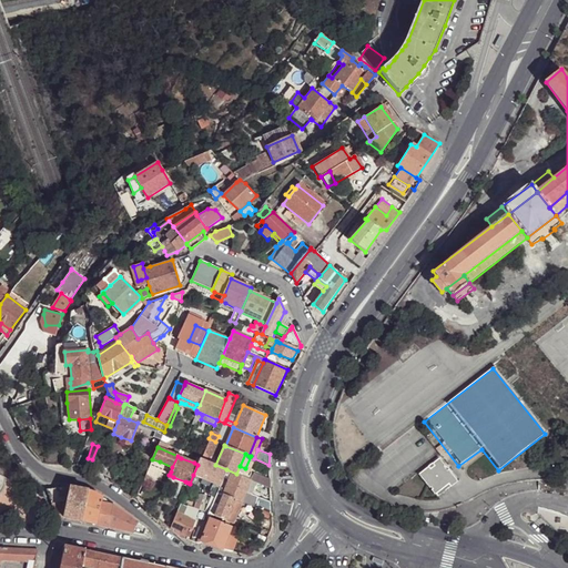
[(99,472),(109,477),(113,462),(103,458),(99,472)]
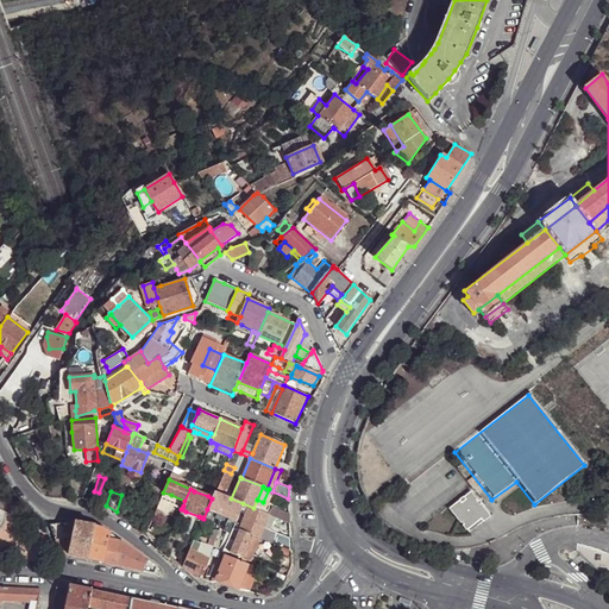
[(218,508),(230,513),(238,515),(240,509),(243,503),(231,498),(214,491),(212,498),(207,509),(217,513),(218,508)]
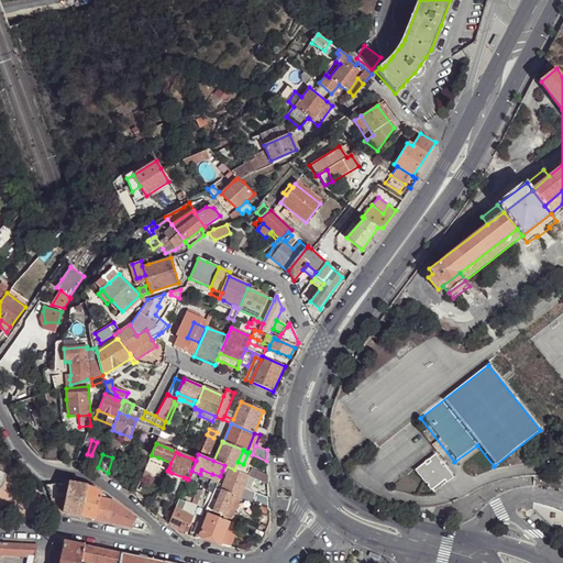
[(443,470),(433,457),(427,463),(427,462),(421,466),(412,474),(423,488),(424,487),(427,489),(426,490),(429,495),(449,479),(441,471),(443,470)]
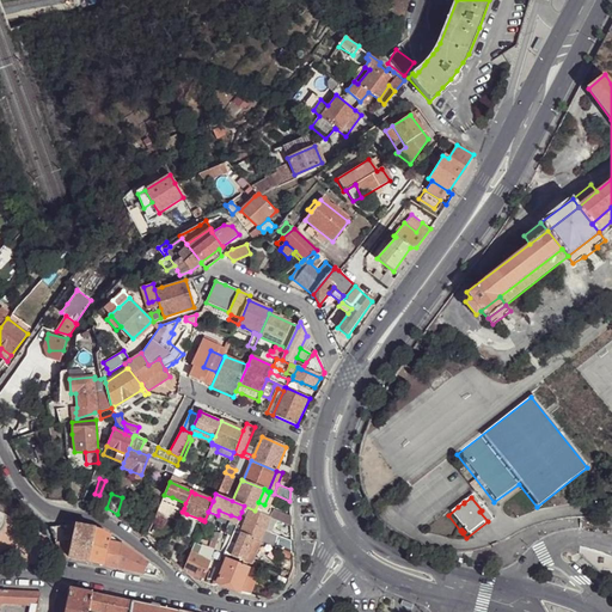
[(262,540),(293,552),(292,540),(270,532),(264,530),(270,516),(255,510),(244,506),(242,512),(245,513),(249,513),(242,530),(234,527),(234,531),(236,531),(252,538),(262,540)]
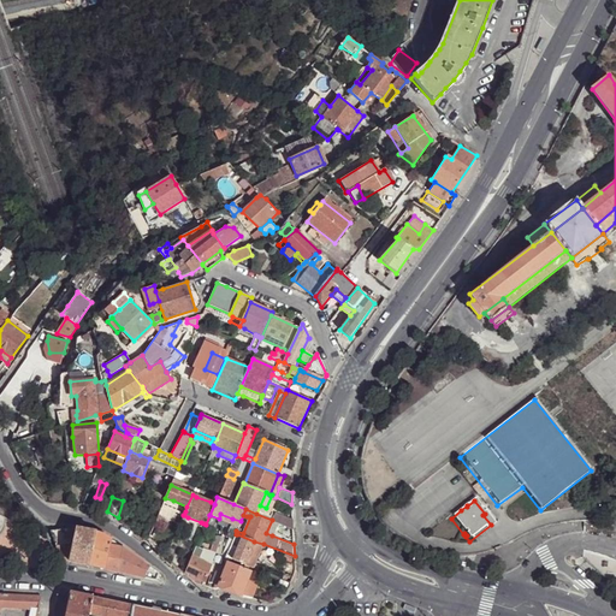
[(277,522),(294,528),(292,519),(274,513),(272,520),(277,522)]
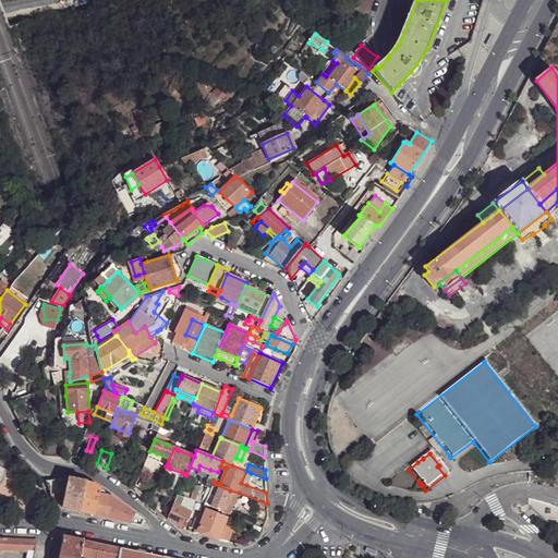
[(198,470),(208,474),(210,470),(199,465),(198,470)]
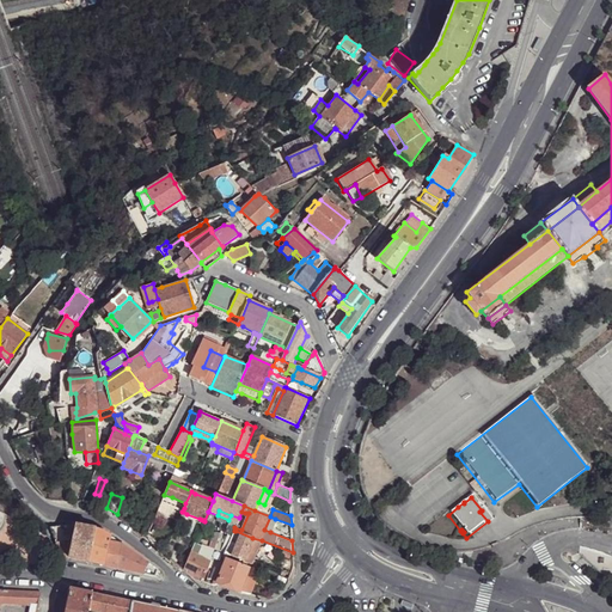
[(224,533),(231,536),(234,531),(234,527),(239,518),(231,515),(228,520),(224,533)]
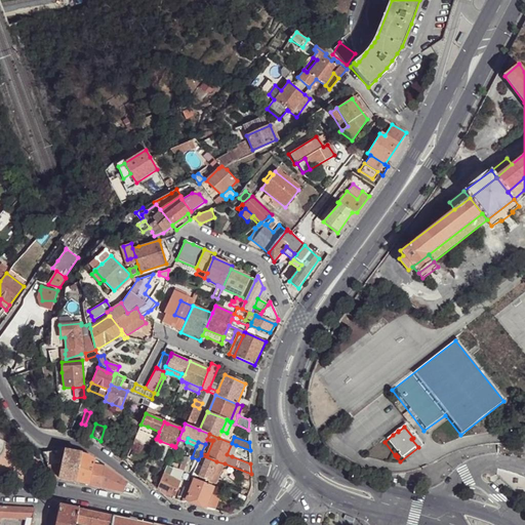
[(227,454),(232,456),(236,445),(232,443),(227,454)]
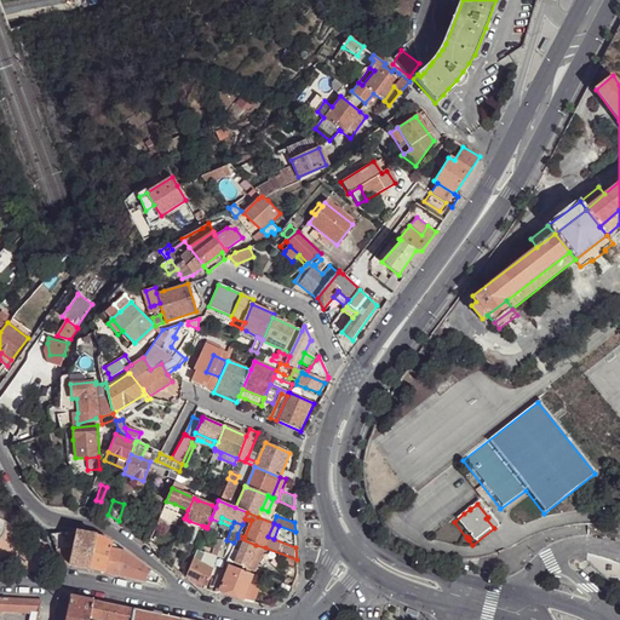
[(75,545),(78,532),(65,533),(65,537),(69,537),(68,543),(75,545)]
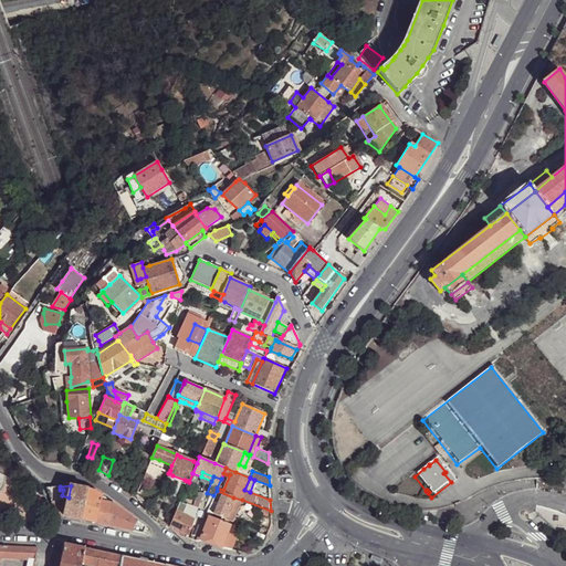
[(64,515),(81,520),(87,489),(71,485),(69,498),(66,505),(64,515)]
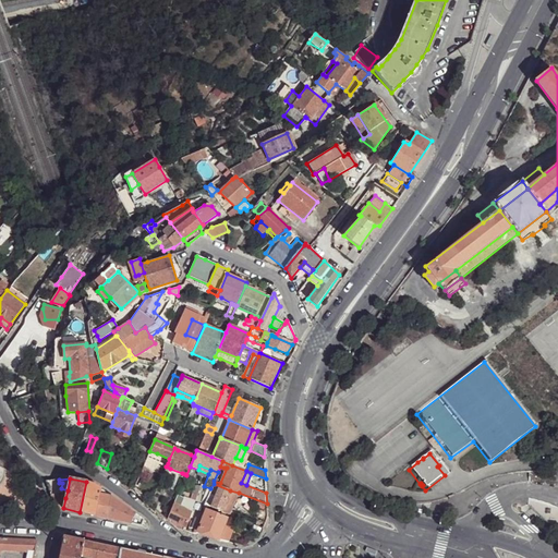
[(58,496),(60,496),(61,488),(62,483),(59,483),(59,480),(46,481),(50,493),(51,497),(57,498),(58,496)]
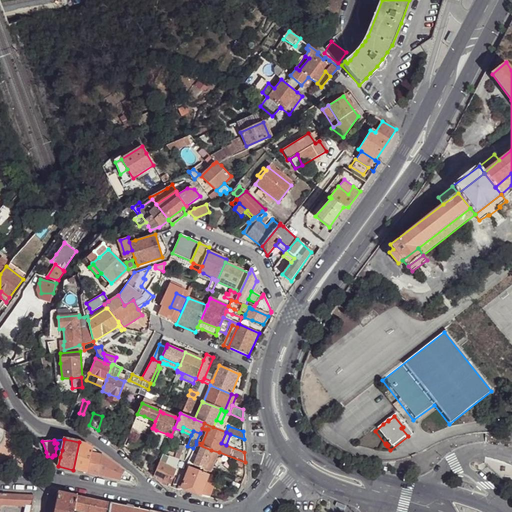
[(79,442),(73,470),(87,473),(92,452),(93,448),(87,444),(79,442)]
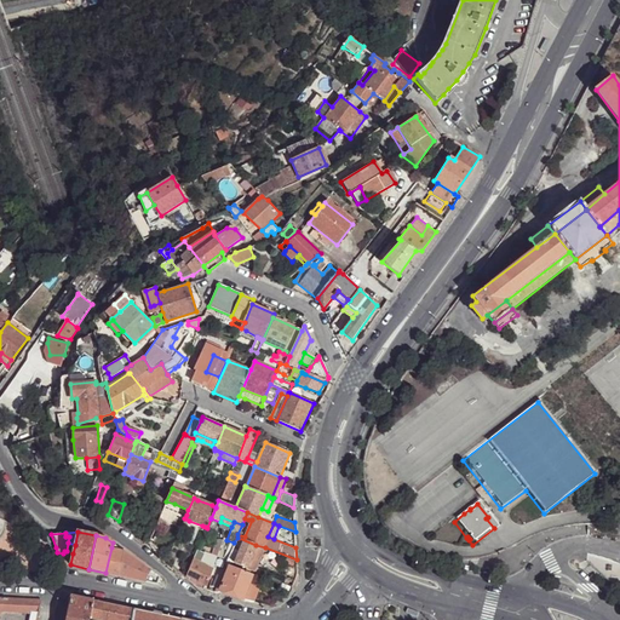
[(225,563),(230,566),(231,561),(247,568),(256,545),(239,538),(234,549),(231,549),(225,563)]
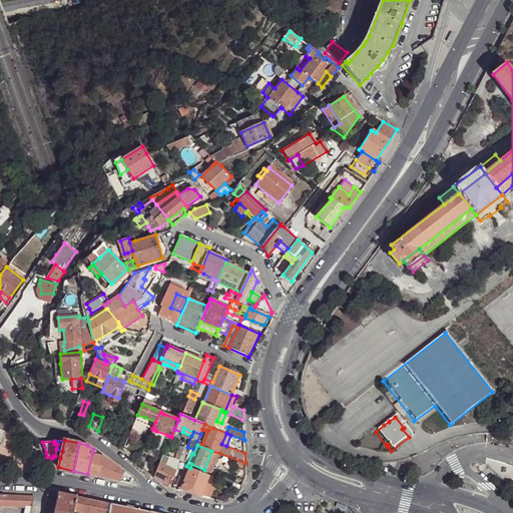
[(177,454),(181,455),(184,446),(180,446),(179,446),(176,454),(177,454)]
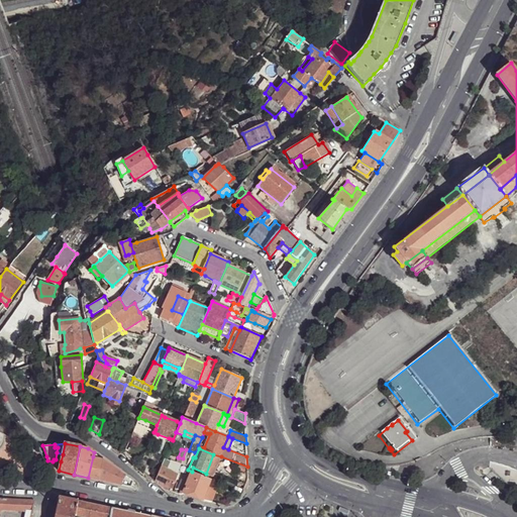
[(213,477),(221,456),(213,454),(206,474),(213,477)]
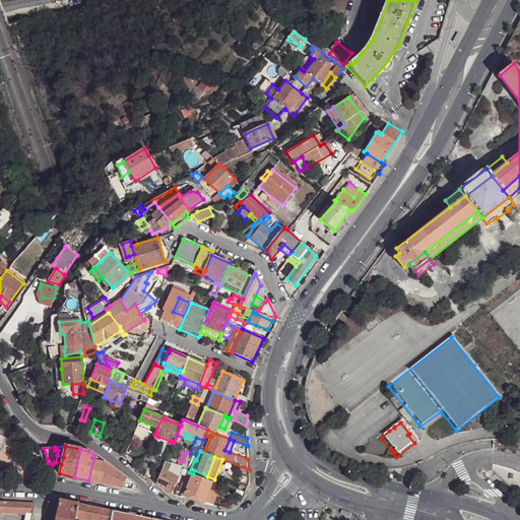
[(93,459),(88,480),(99,482),(103,461),(93,459)]
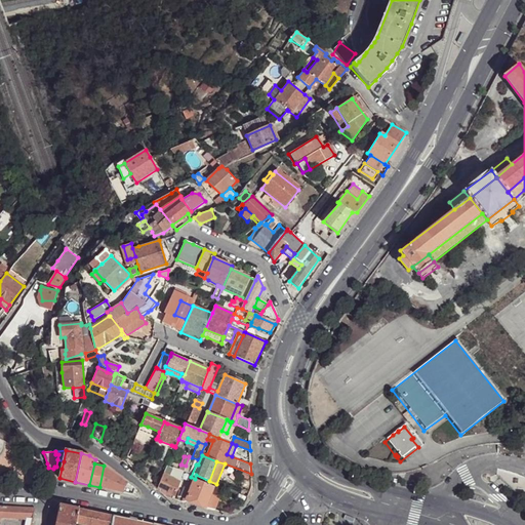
[(104,466),(99,487),(120,491),(122,479),(104,466)]
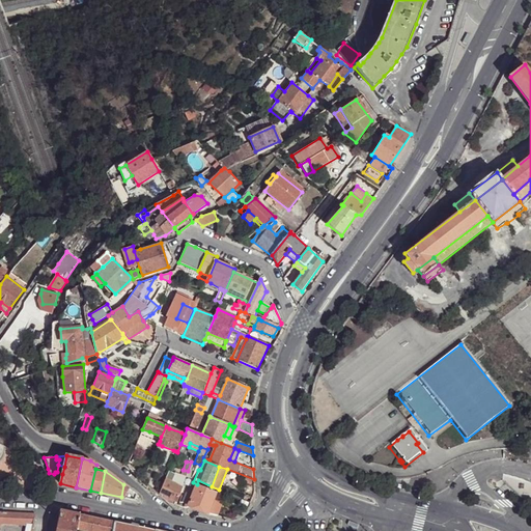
[(53,482),(60,483),(62,474),(57,472),(55,472),(54,474),(49,473),(50,474),(52,480),(53,482)]
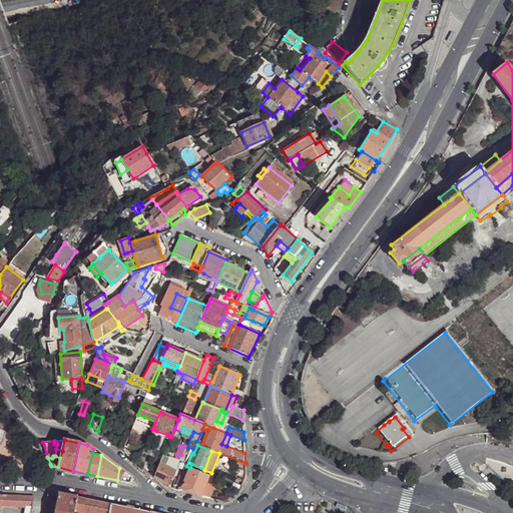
[(161,484),(170,487),(179,461),(169,458),(168,459),(162,456),(153,478),(161,484)]
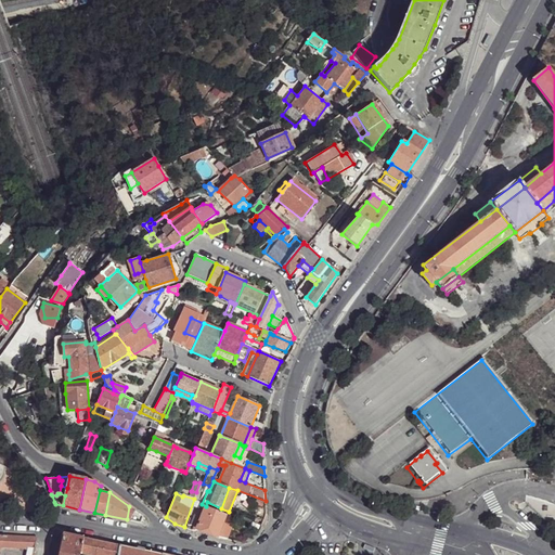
[(0,510),(42,508),(42,497),(0,498),(0,510)]
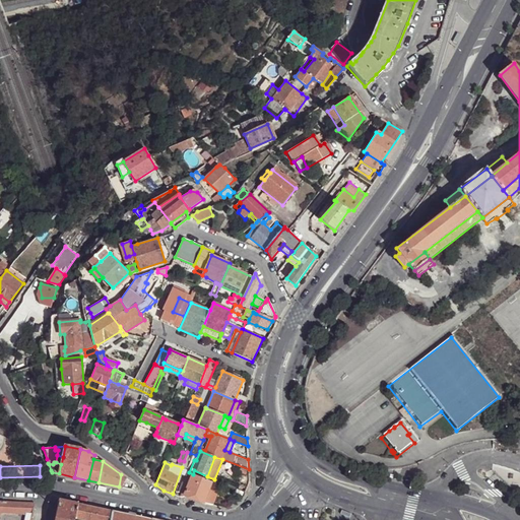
[(185,495),(193,474),(189,472),(180,497),(183,497),(185,495)]
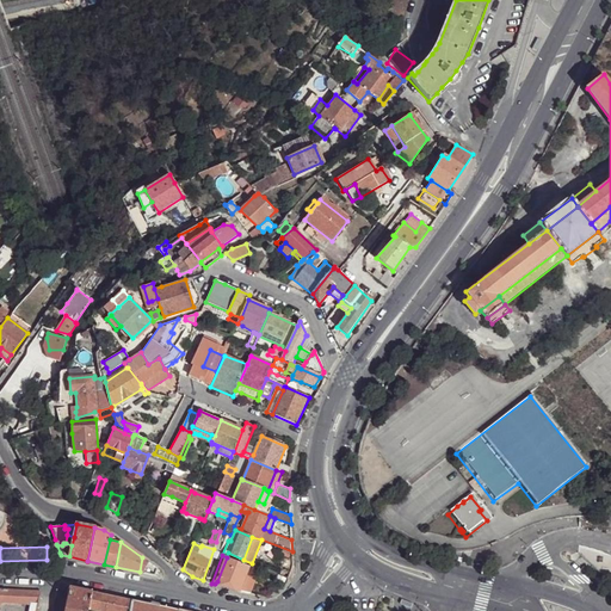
[(158,569),(142,557),(140,572),(155,575),(158,569)]
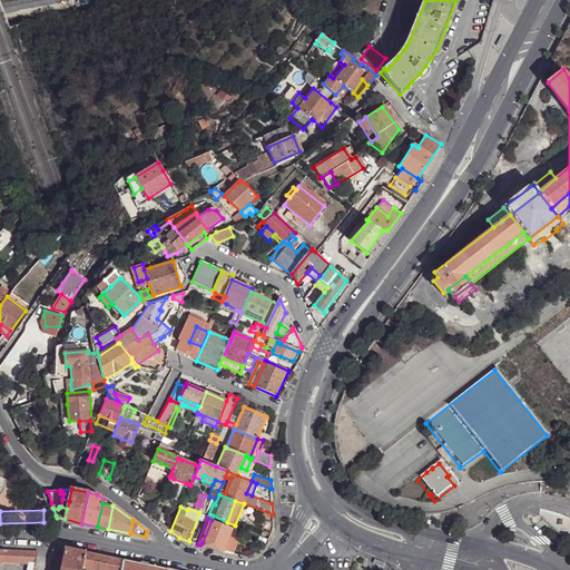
[(229,536),(232,529),(212,520),(203,542),(215,548),(223,551),(229,536)]
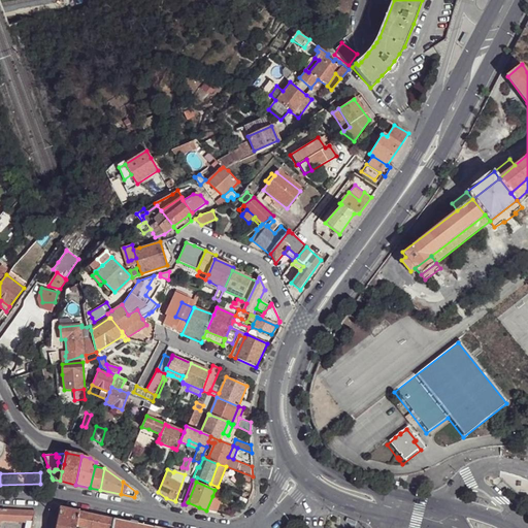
[(206,510),(216,513),(221,499),(212,496),(206,510)]
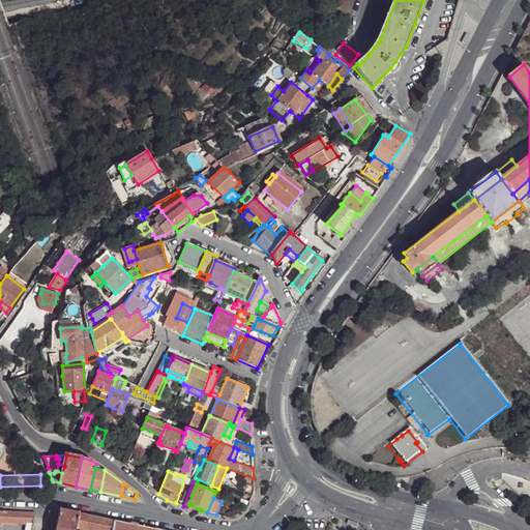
[(61,509),(56,529),(77,529),(78,528),(81,513),(61,509)]
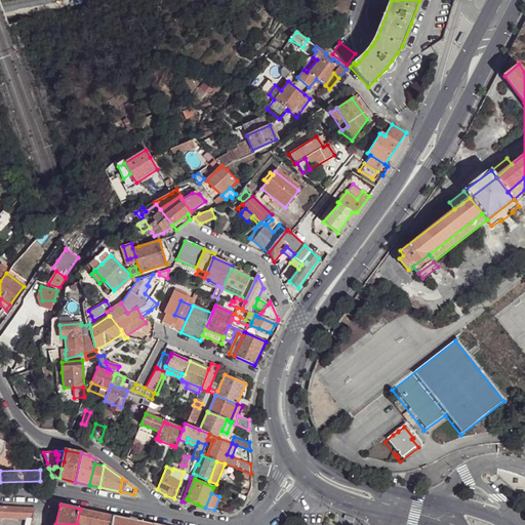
[(0,517),(16,519),(16,508),(0,506),(0,517)]
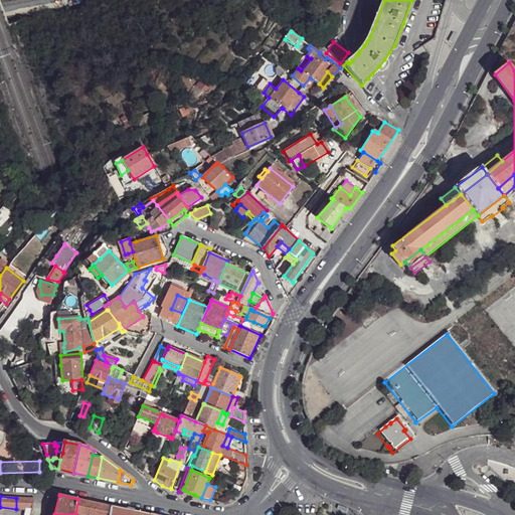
[(26,509),(32,510),(34,498),(30,498),(16,498),(16,509),(26,509)]
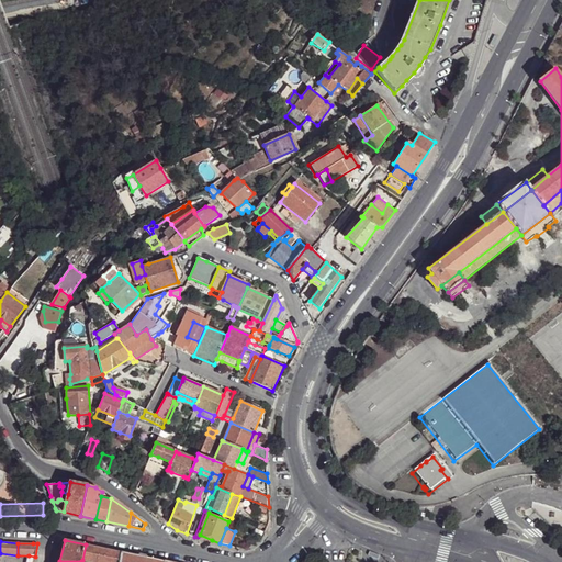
[(86,544),(82,560),(91,561),(120,561),(122,552),(86,544)]
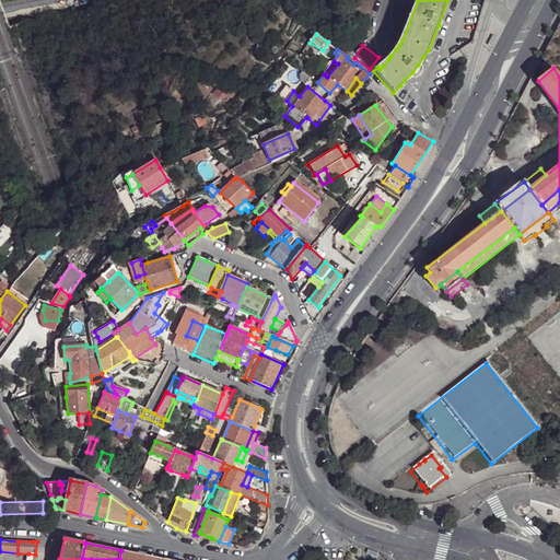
[(144,559),(146,556),(138,553),(121,550),(119,559),(144,559)]
